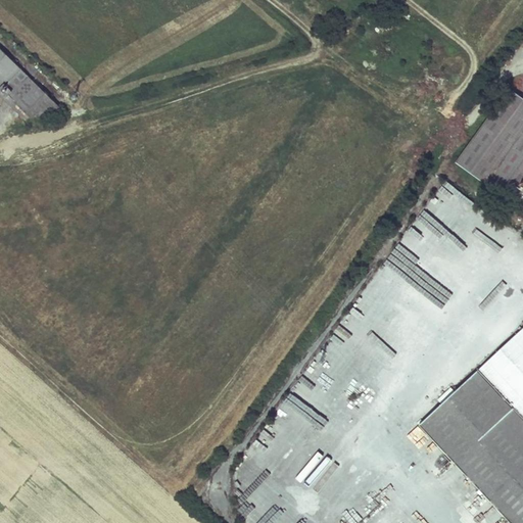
[(0,49),(0,92),(6,98),(5,99),(22,116),(56,106),(19,70),(20,69),(6,55),(0,49)]
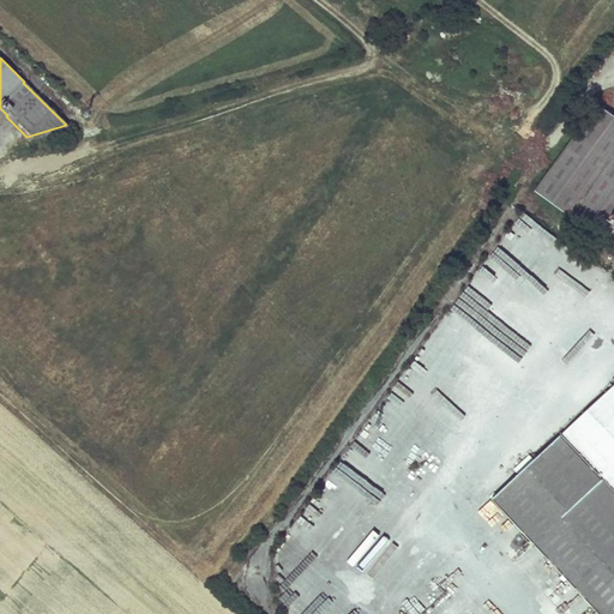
[(613,116),(597,104),(594,110),(590,108),(587,113),(590,115),(535,192),(594,234),(589,241),(599,248),(603,241),(596,236),(607,221),(613,210),(613,116)]
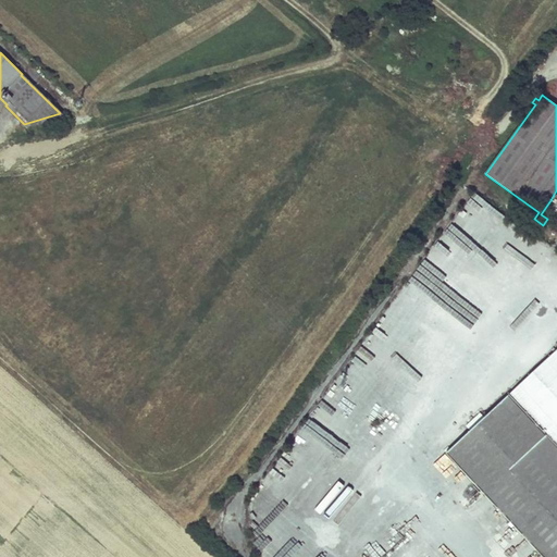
[(556,203),(551,200),(541,214),(547,219),(556,205),(556,203)]
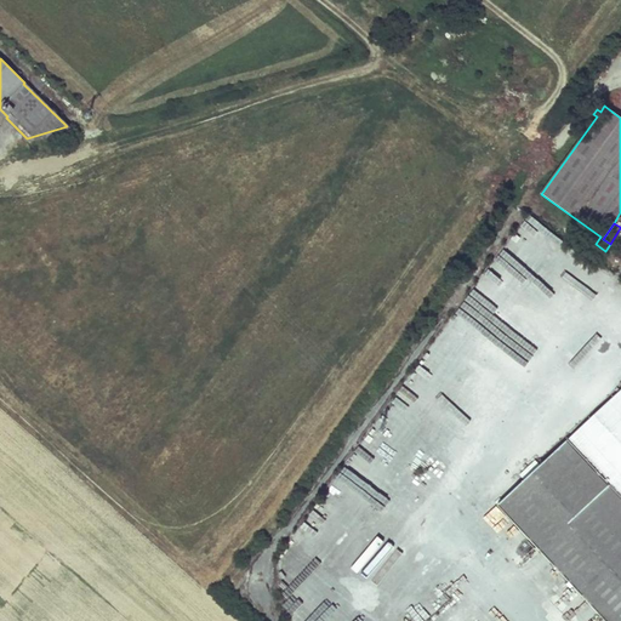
[(525,479),(499,505),(607,620),(620,620),(620,391),(535,469),(531,466),(522,476),(525,479)]
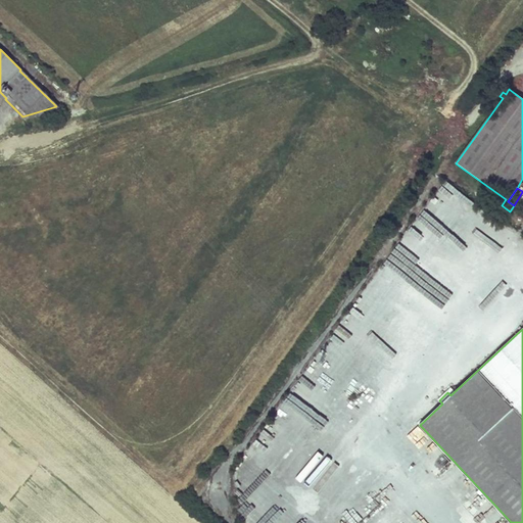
[(249,515),(257,500),(249,494),(240,509),(249,515)]
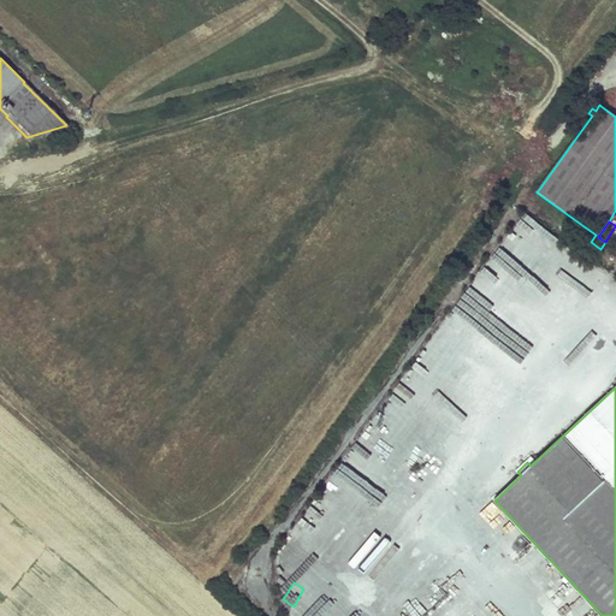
All buildings are outlined.
